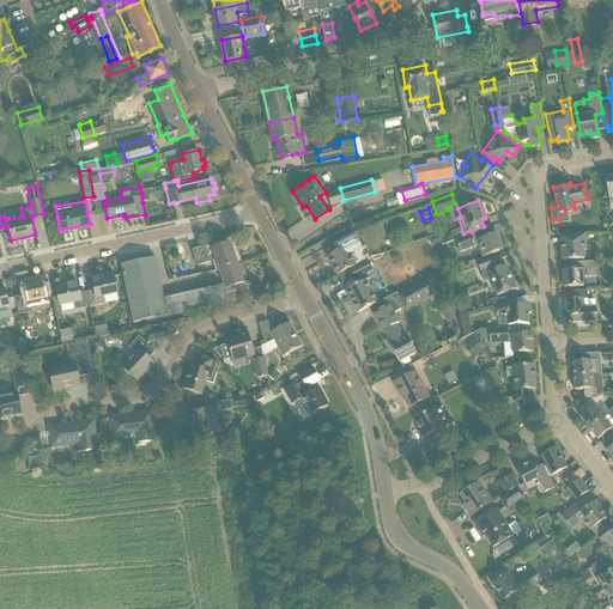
[(353,230),(332,241),(337,249),(327,254),(337,273),(347,267),(364,259),(358,247),(362,245),(353,230)]
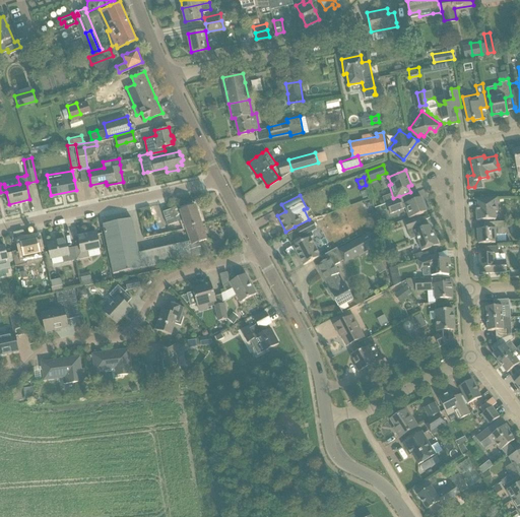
[(427,209),(420,195),(403,202),(405,206),(409,216),(427,209)]
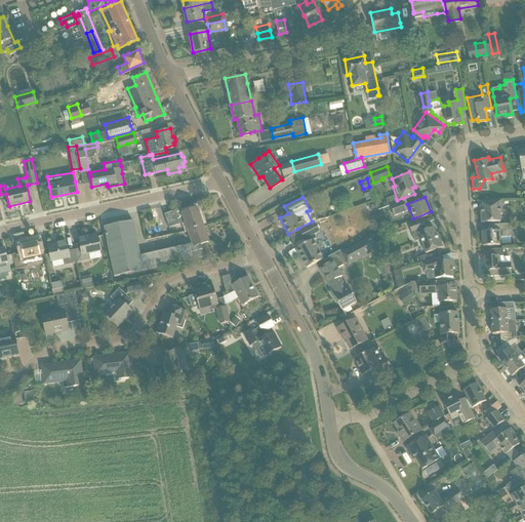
[(399,207),(405,204),(403,198),(397,200),(390,203),(394,213),(400,211),(399,207)]
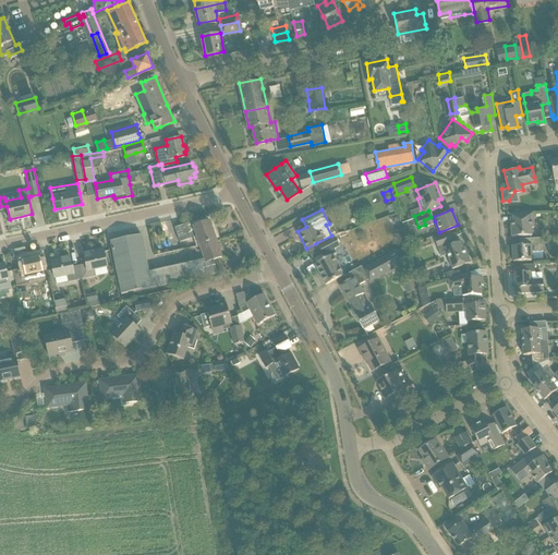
[(512,212),(512,219),(510,219),(511,234),(522,233),(531,233),(531,225),(534,225),(532,210),(523,210),(512,212)]
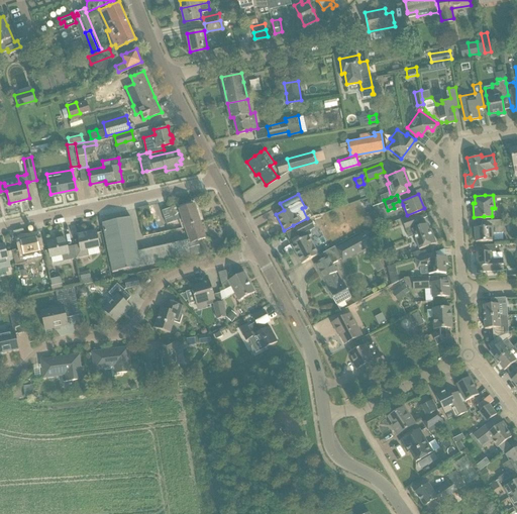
[(369,197),(362,199),(364,205),(371,203),(369,197)]
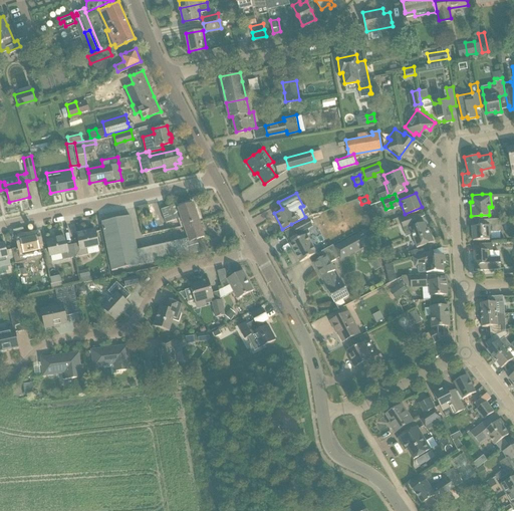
[(169,205),(161,208),(166,221),(174,218),(173,213),(180,211),(184,223),(198,219),(193,203),(179,207),(177,202),(169,205)]
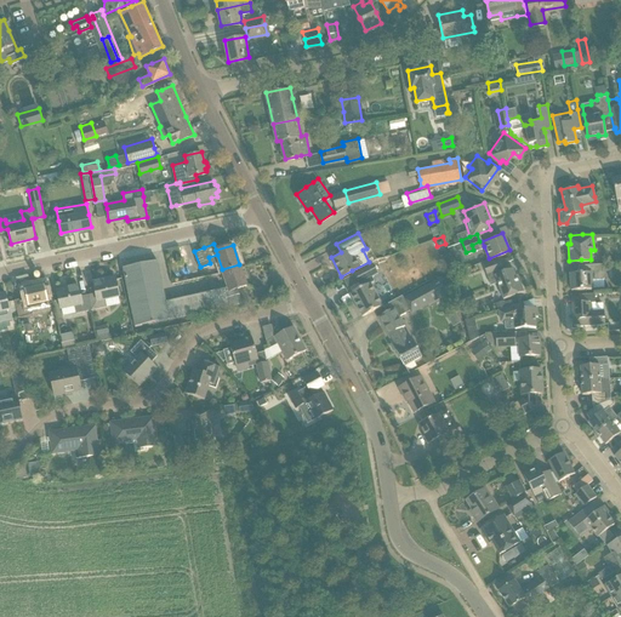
[(495,274),(503,297),(523,290),(517,273),(516,273),(513,267),(503,269),(499,257),(483,263),(488,276),(495,274)]
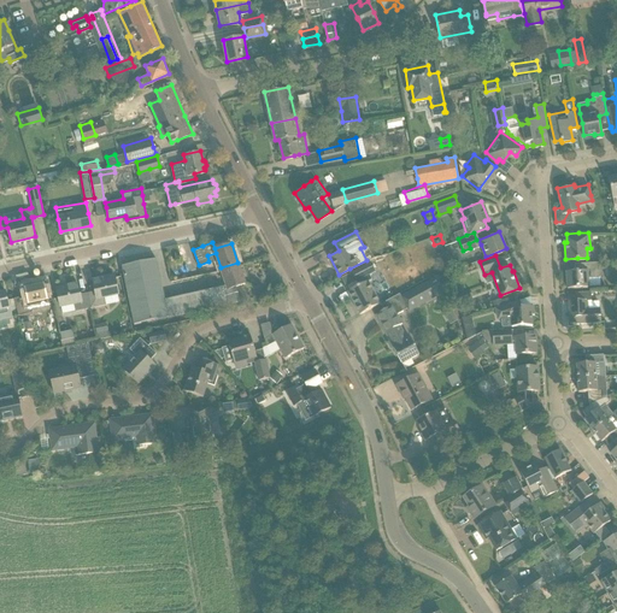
[(156,257),(122,264),(134,322),(197,308),(194,296),(176,300),(175,295),(164,298),(156,257)]
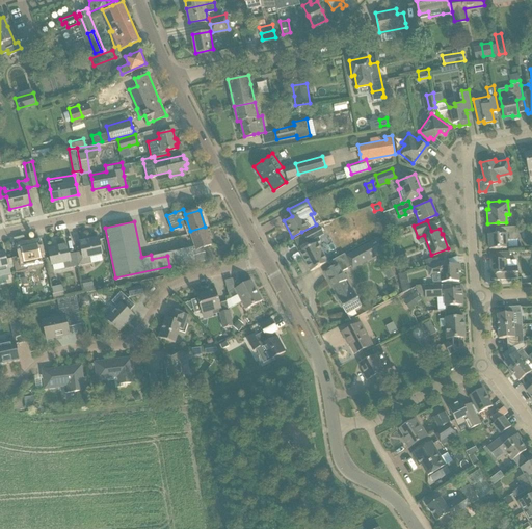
[(310,244),(300,249),(311,269),(327,260),(317,240),(316,241),(314,237),(323,232),(320,225),(303,233),(308,240),(310,244)]
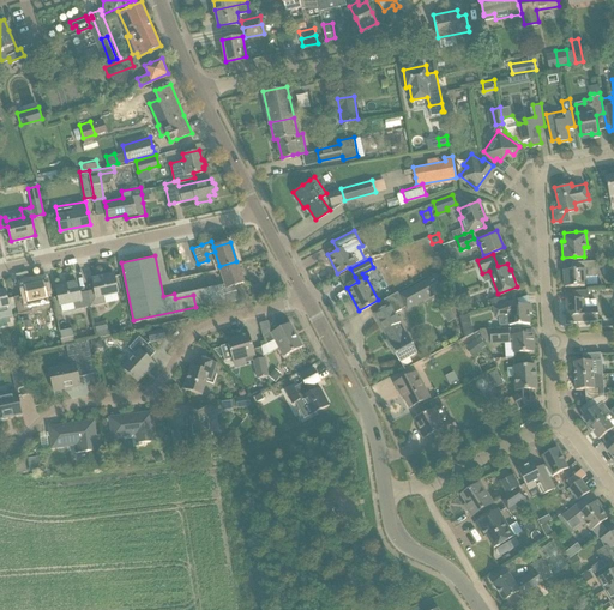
[(596,273),(597,273),(596,259),(583,260),(583,267),(564,269),(565,285),(584,284),(584,283),(597,282),(596,273)]
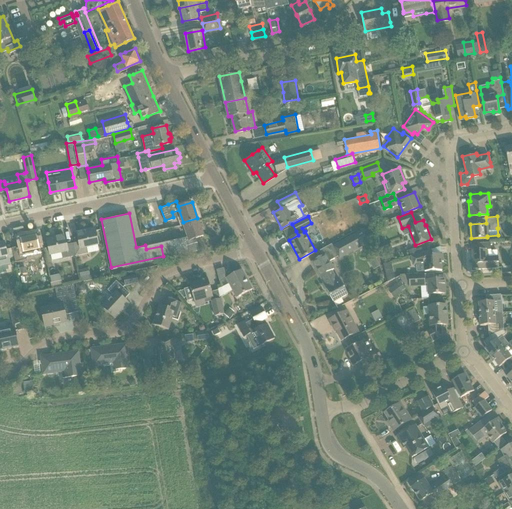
[(175,243),(161,246),(163,256),(197,249),(194,241),(197,241),(195,236),(203,234),(197,218),(183,222),(188,235),(184,237),(174,239),(175,243)]
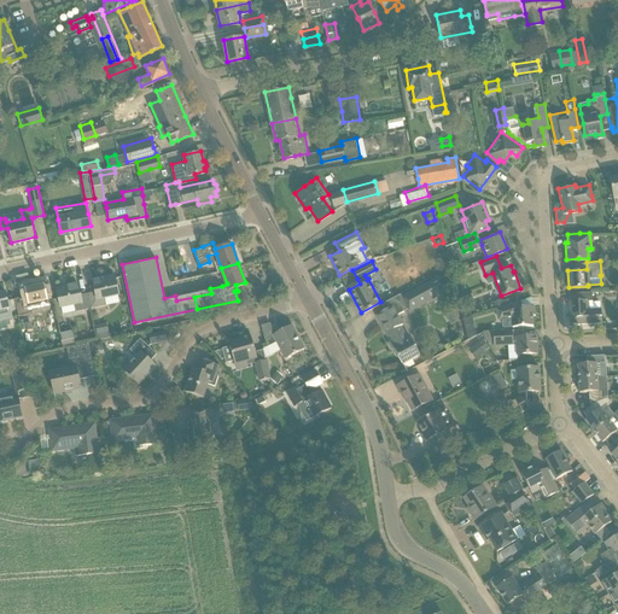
[(95,290),(87,291),(91,307),(106,303),(105,296),(118,293),(115,274),(93,279),(95,290)]
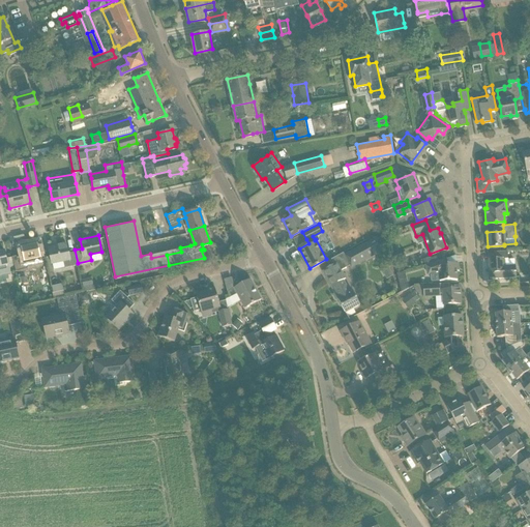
[(363,252),(373,246),(376,253),(384,249),(377,235),(344,253),(350,263),(365,256),(363,252)]
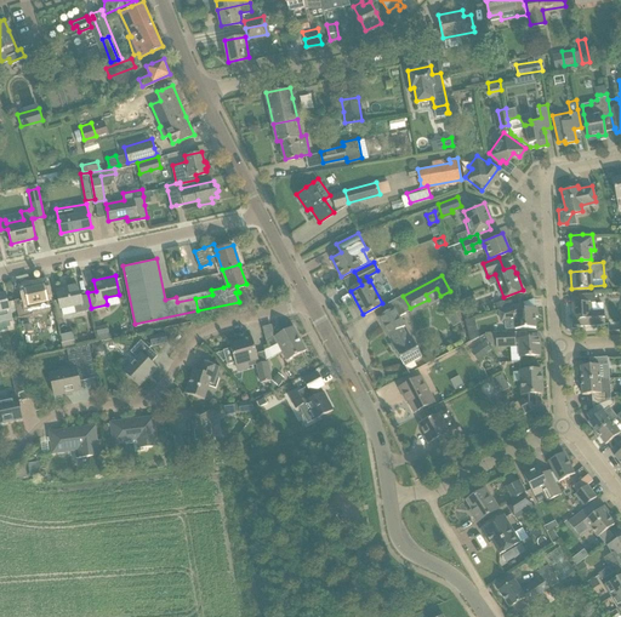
[(91,308),(87,292),(80,295),(78,283),(56,287),(61,307),(74,304),(75,312),(91,308)]
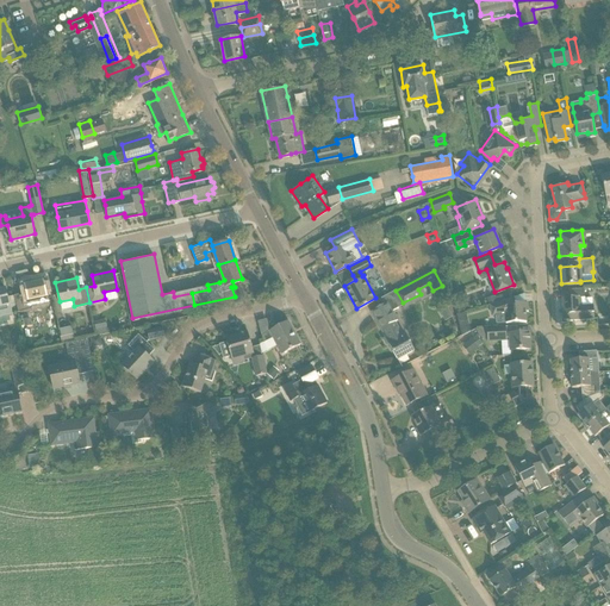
[(24,282),(26,291),(14,293),(18,310),(31,306),(29,299),(47,294),(43,279),(24,282)]
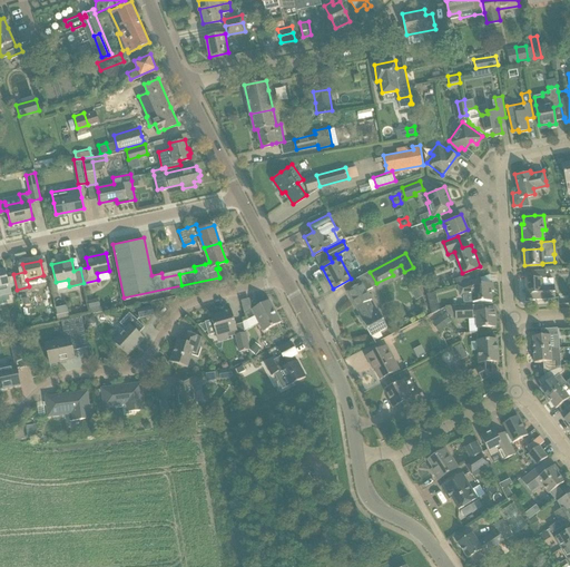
[(531,269),(531,275),(524,276),(527,296),(531,296),(531,297),(556,296),(554,282),(552,282),(552,276),(546,276),(546,267),(531,269)]
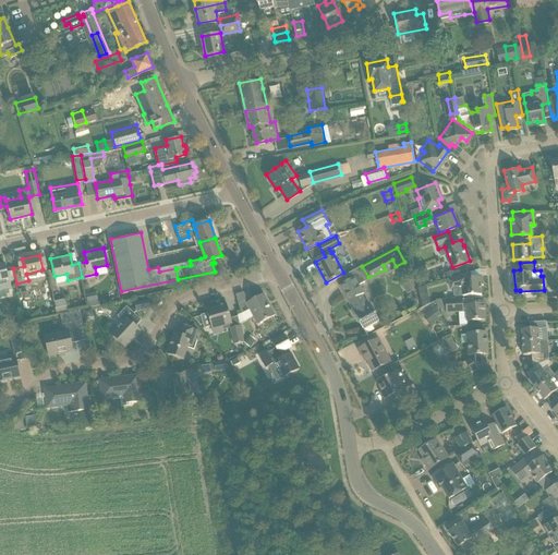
[(0,287),(10,286),(9,279),(8,277),(7,273),(4,263),(0,263),(0,287)]
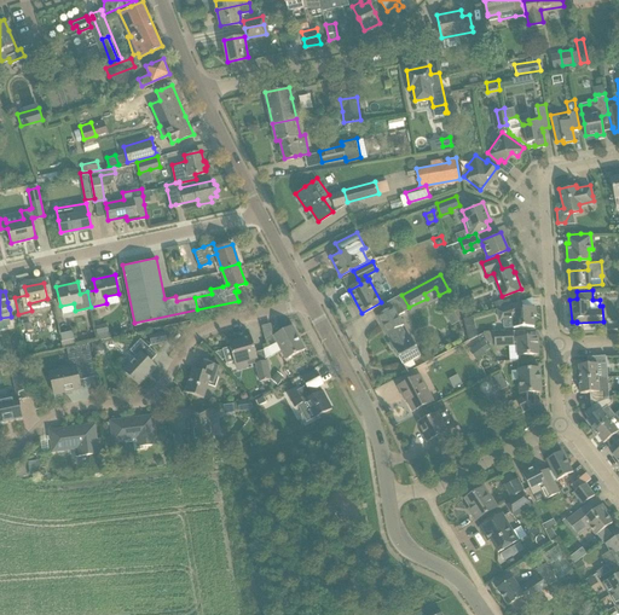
[(420,353),(411,337),(409,338),(400,324),(404,323),(398,313),(409,307),(401,295),(400,293),(387,300),(389,306),(376,314),(394,347),(403,363),(420,353)]
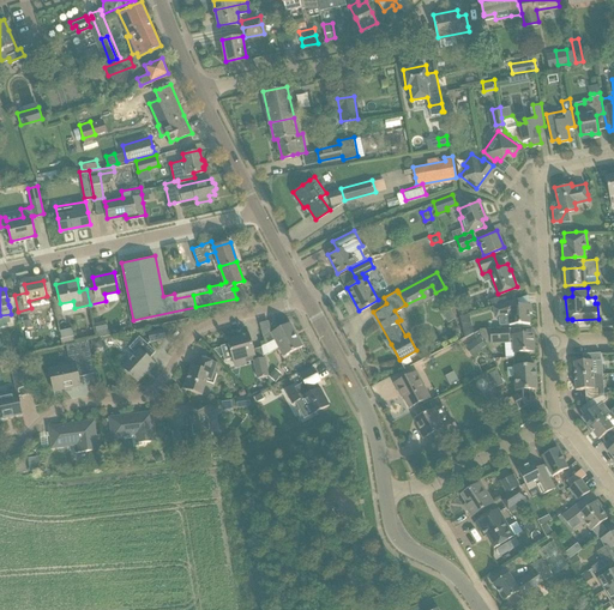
[(509,314),(509,322),(529,321),(529,310),(531,310),(530,302),(519,303),(517,296),(492,305),(495,315),(509,314)]
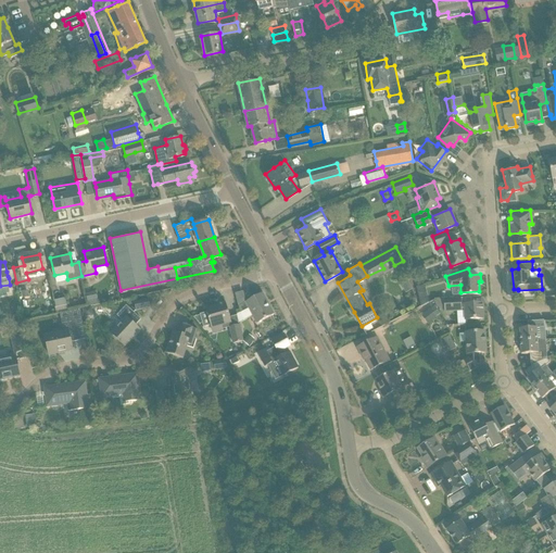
[(86,290),(88,303),(98,301),(96,288),(86,290)]
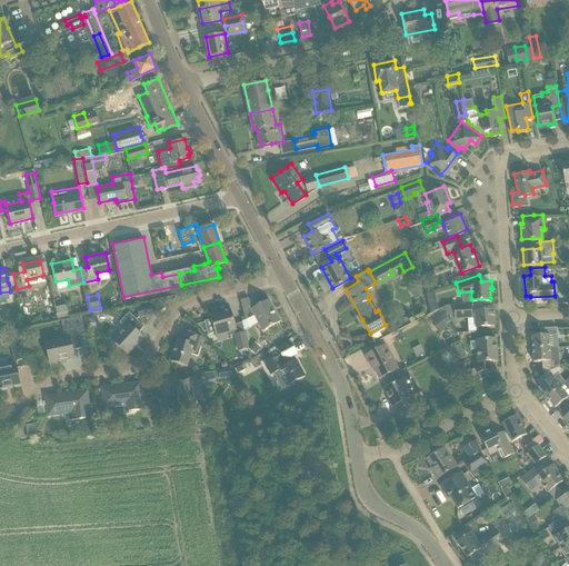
[(253,313),(262,328),(280,319),(269,297),(243,310),(245,317),(253,313)]
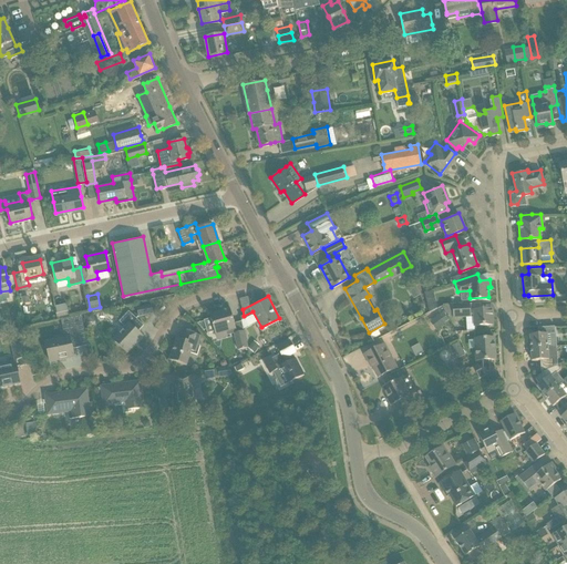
[(55,304),(58,316),(69,314),(66,301),(55,304)]
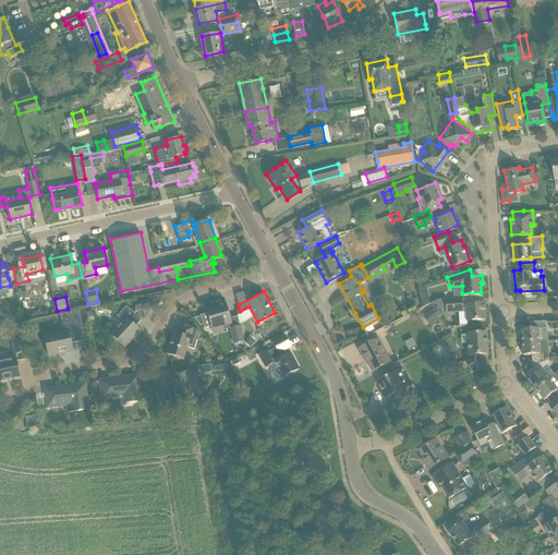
[(134,301),(136,309),(152,305),(149,297),(134,301)]
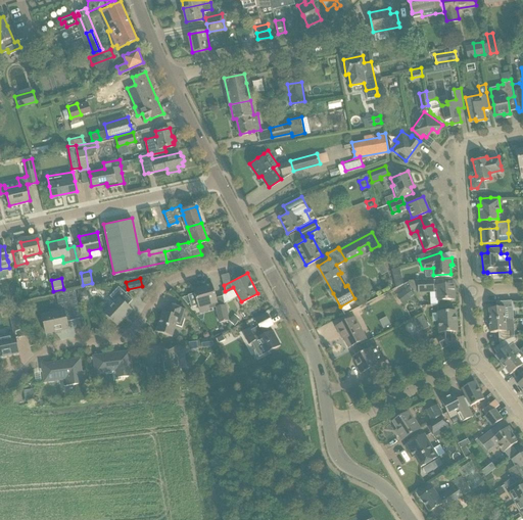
[(418,279),(418,287),(433,286),(433,278),(418,279)]
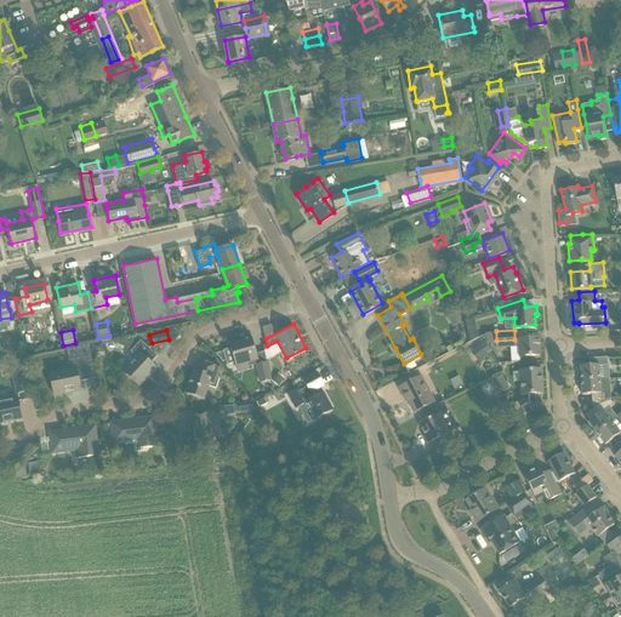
[(258,358),(256,352),(255,347),(251,335),(229,342),(231,346),(223,348),(223,349),(216,350),(223,359),(226,358),(227,363),(234,360),(235,361),(235,364),(246,360),(258,358)]
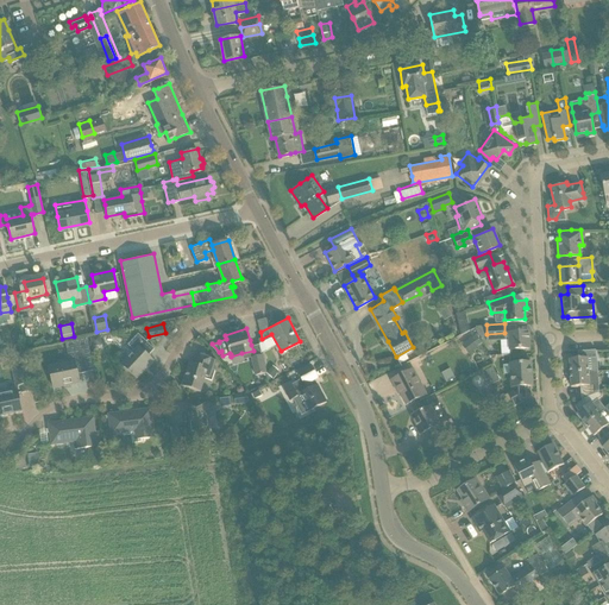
[(508,338),(501,338),(501,352),(509,352),(509,347),(529,346),(528,329),(508,331),(508,338)]
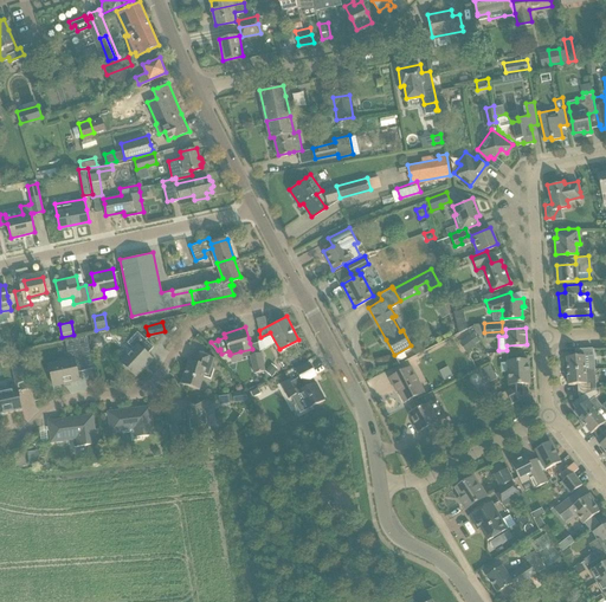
[(121,360),(127,366),(135,374),(152,356),(147,351),(154,344),(137,330),(127,341),(134,347),(121,360)]
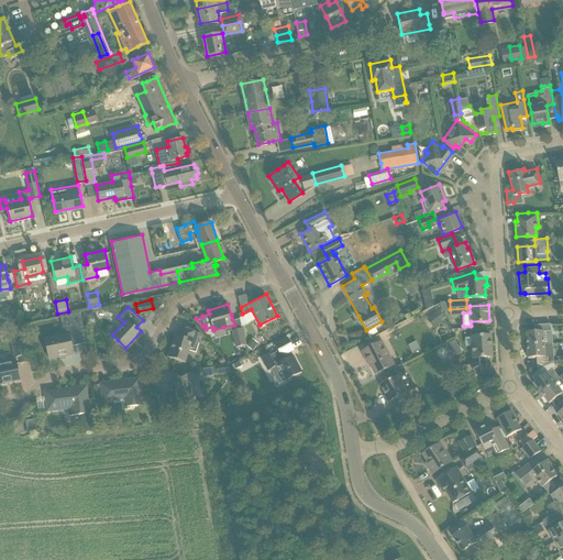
[(92,308),(84,310),(86,318),(94,317),(92,308)]
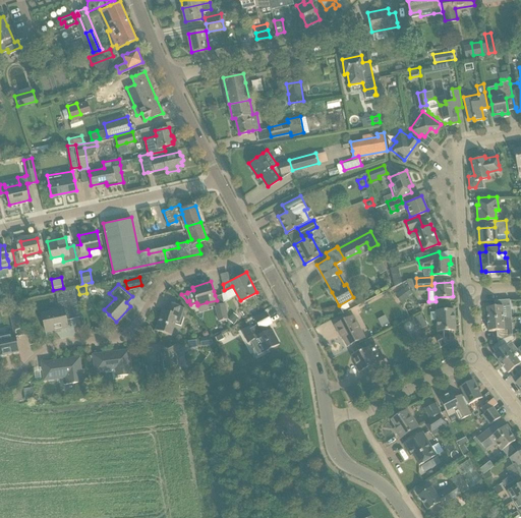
[(60,307),(42,311),(44,321),(46,331),(56,328),(56,327),(67,325),(66,319),(74,317),(72,309),(72,306),(78,305),(74,286),(65,288),(67,298),(62,300),(63,306),(60,307)]
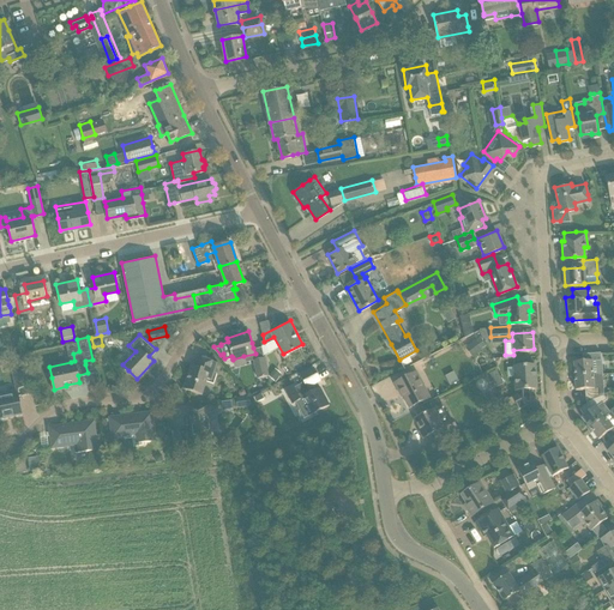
[(572,369),(572,374),(602,372),(602,358),(601,358),(600,350),(582,351),(583,360),(573,360),(575,369),(572,369)]
